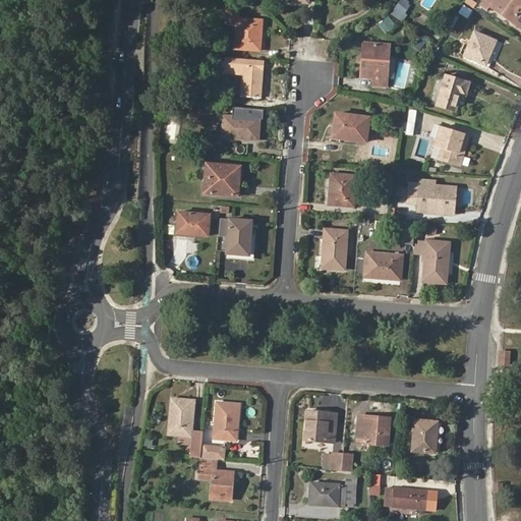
[(409,0),(401,0),(393,11),(402,18),(413,3),(409,0)]
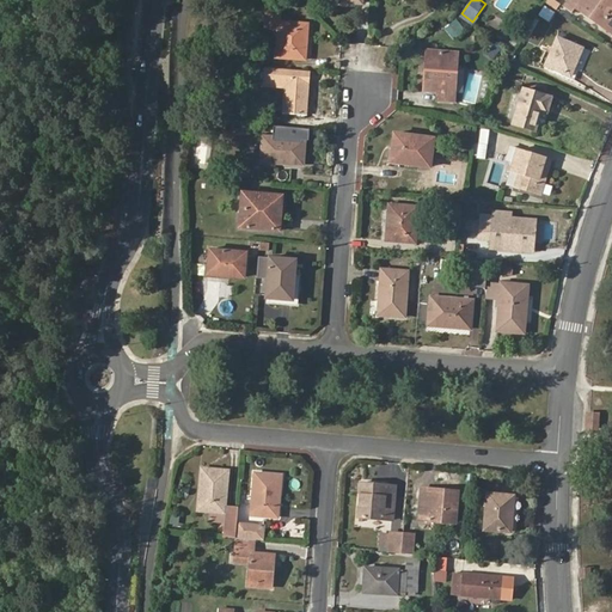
[(548,0),(548,2),(557,10),(562,4),(555,0),(548,0)]
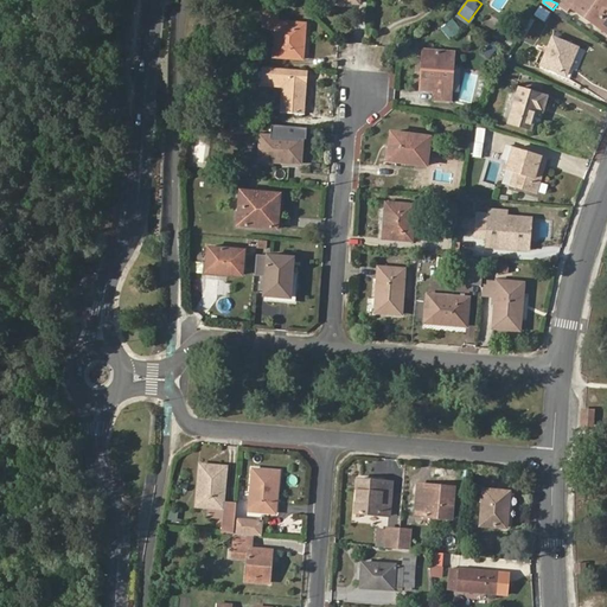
[(570,6),(606,31),(606,0),(564,0),(561,6),(568,11),(570,6)]
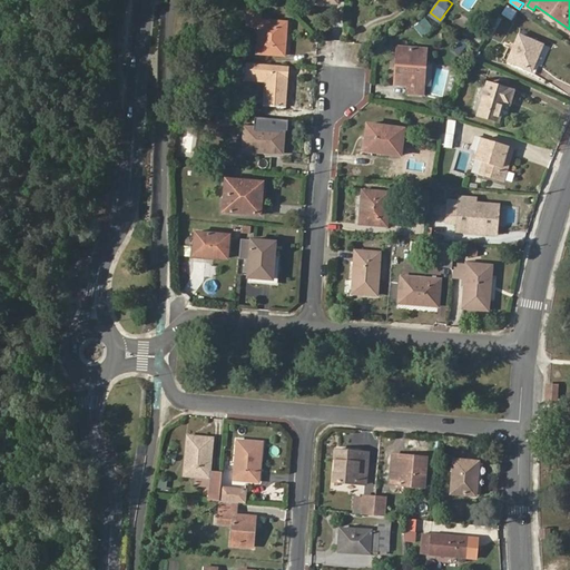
[(500,15),(514,25),(523,13),(508,2),(500,15)]
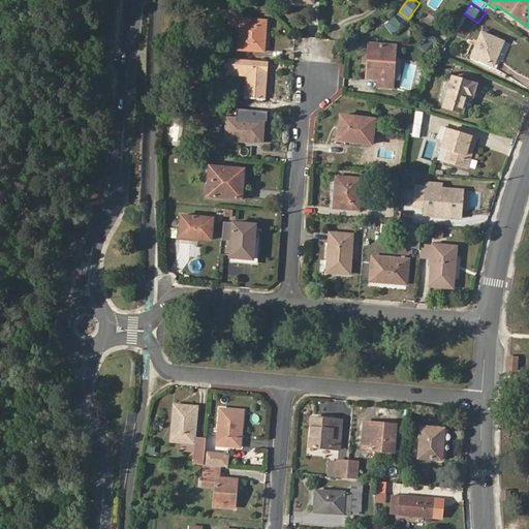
[(240,50),(263,52),(267,22),(242,20),(243,12),(231,11),(230,23),(241,24),(240,50)]
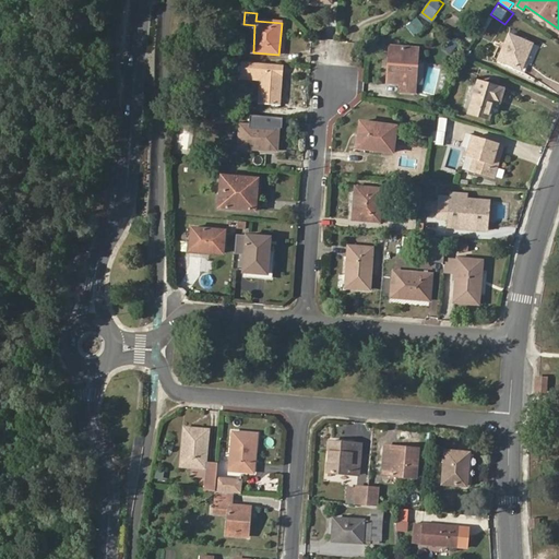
[(499,60),(521,70),(532,45),(510,35),(499,60)]
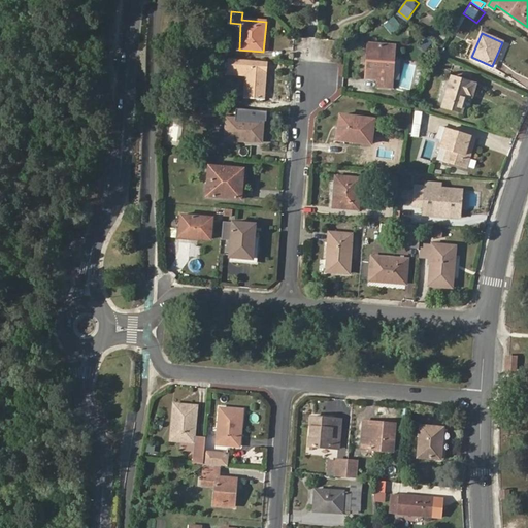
[(378,87),(392,88),(395,46),(369,44),(368,63),(372,64),(371,76),(378,77),(378,87)]
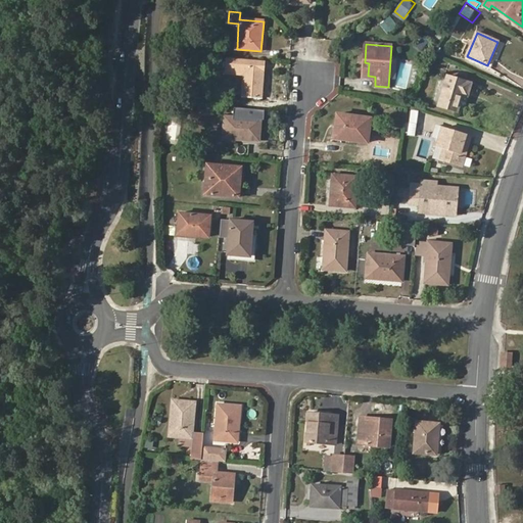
[(242,97),(262,98),(264,73),(244,70),(242,97)]
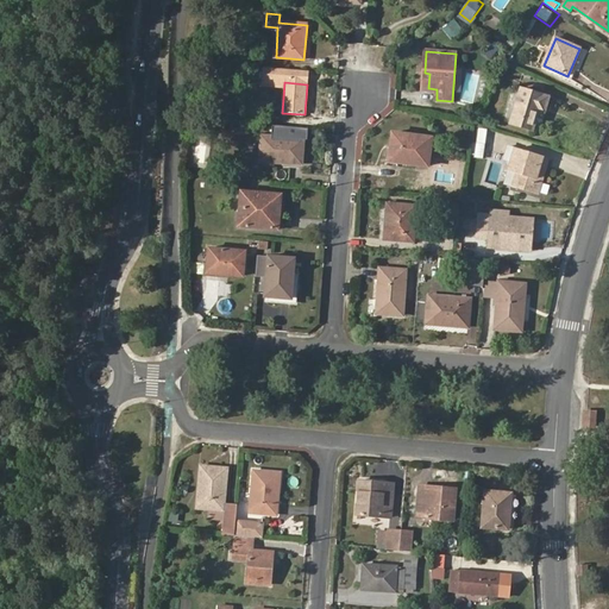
[(512,124),(532,130),(542,95),(521,88),(512,124)]
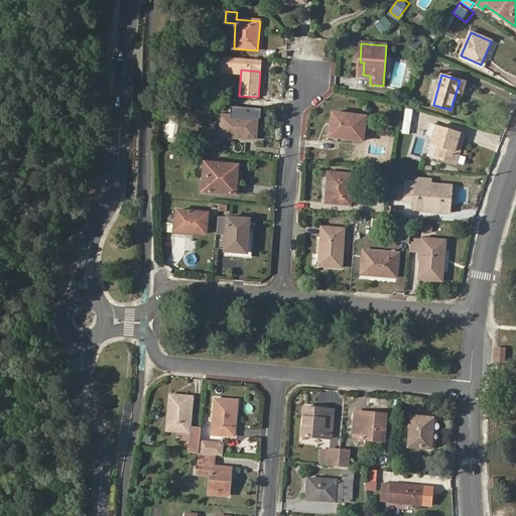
[(331,136),(363,140),(366,118),(335,113),(331,136)]
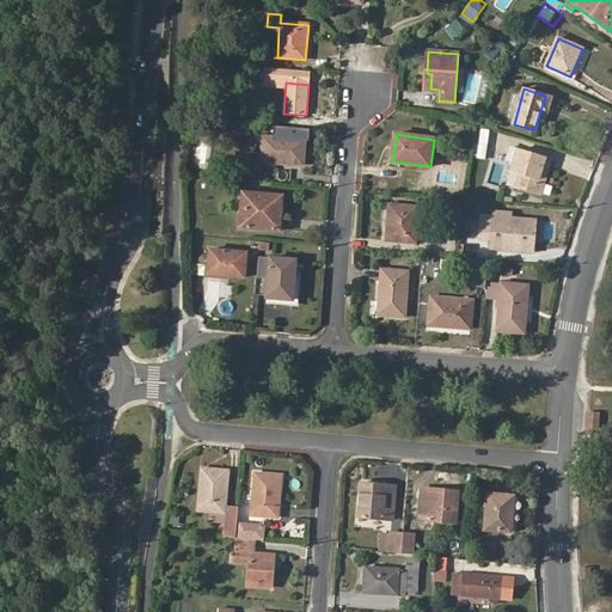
[(262,161),(304,165),(305,140),(264,136),(262,161)]
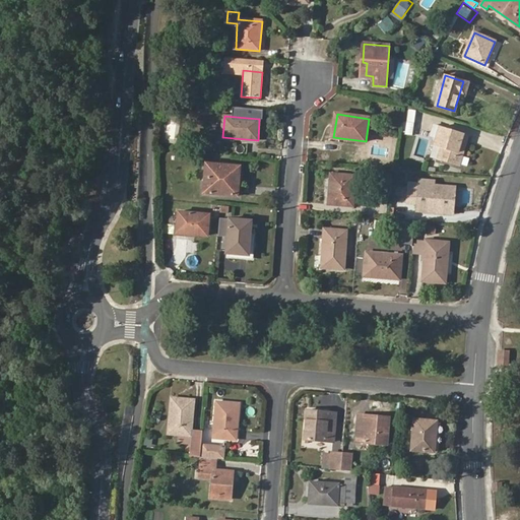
[(432,155),(460,165),(468,136),(440,128),(432,155)]
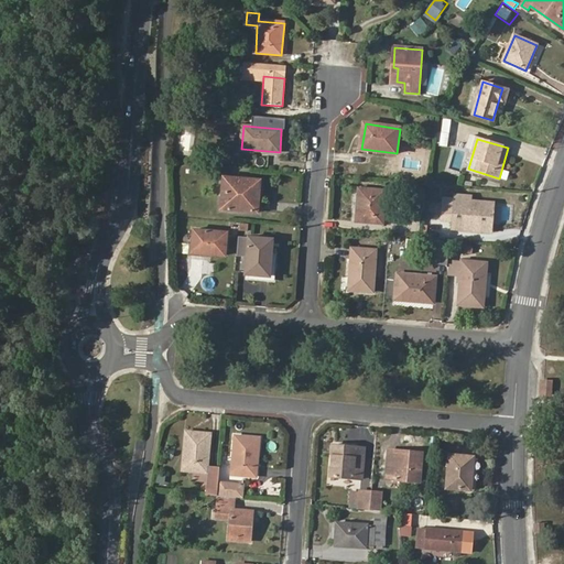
[(221,209),(258,213),(261,181),(224,177),(221,209)]
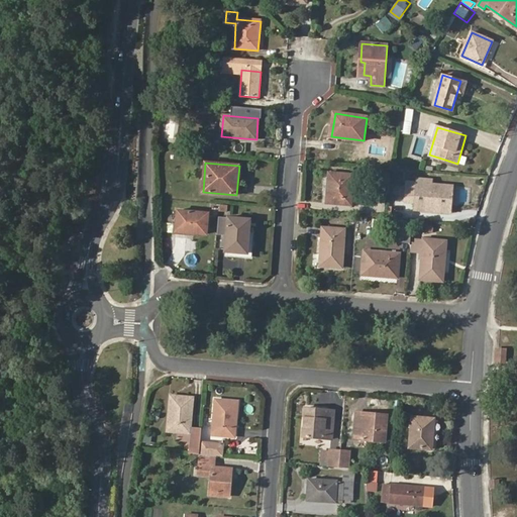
[(327,203),(351,205),(353,176),(330,174),(327,203)]
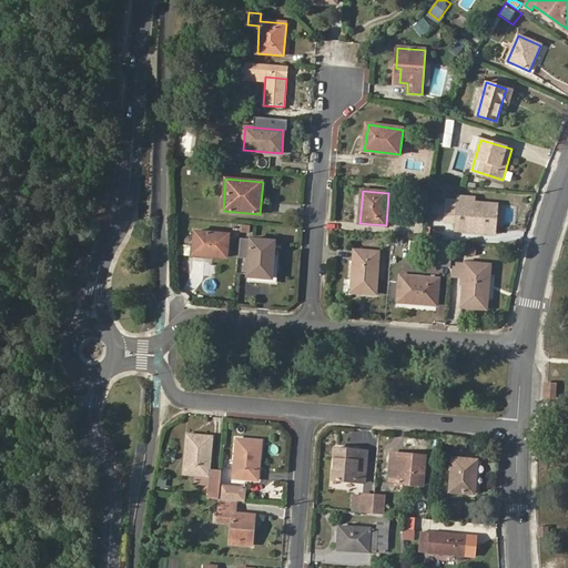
[(456,223),(456,231),(478,232),(478,224),(495,225),(496,204),(474,202),(474,200),(456,199),(456,201),(448,201),(445,221),(456,223)]
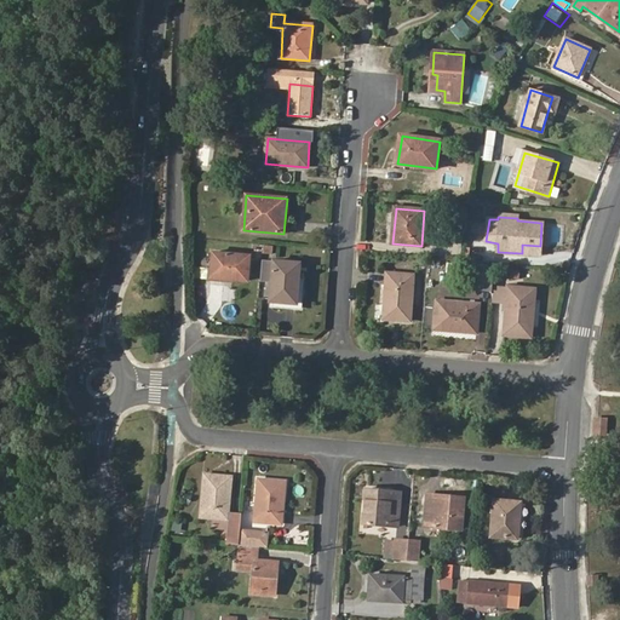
[(264,253),(264,246),(264,245),(252,244),(252,256),(263,257),(264,253)]
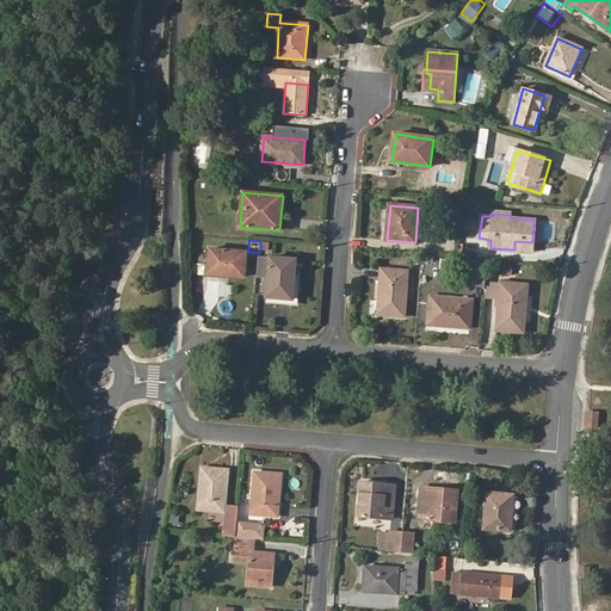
[(514,250),(532,252),(532,242),(514,241),(514,250)]
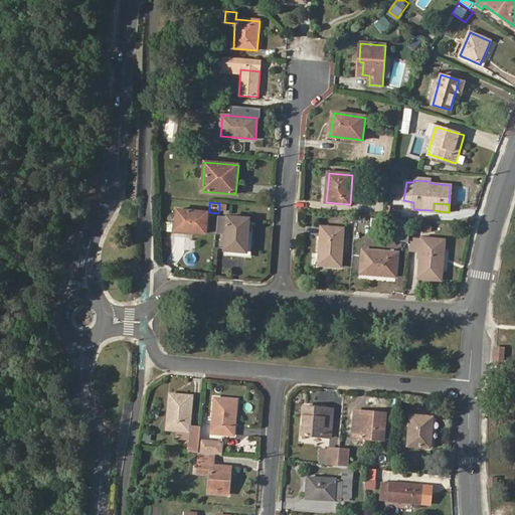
[(174,231),(206,234),(207,212),(176,209),(174,231)]
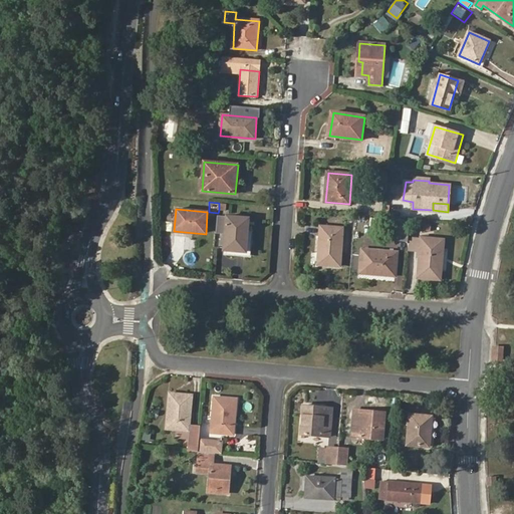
[(218,216),(217,233),(225,234),(226,216),(218,216)]
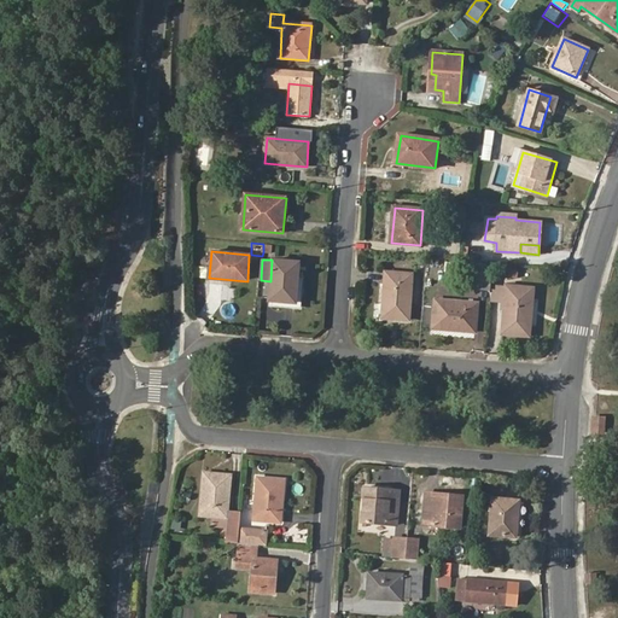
[(268,301),(296,303),(298,283),(295,283),(297,263),(272,260),(270,281),(268,301)]
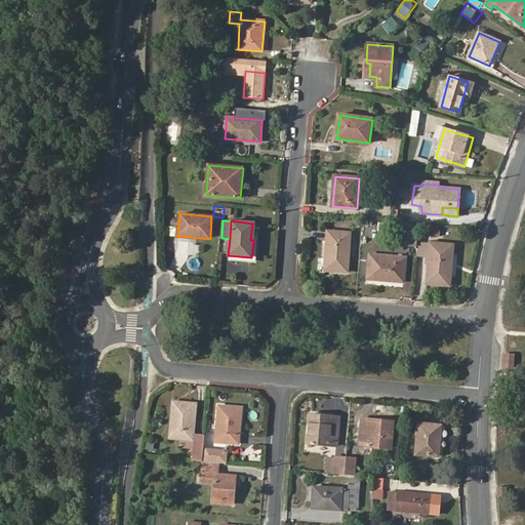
[(325,270),(348,272),(351,233),(327,231),(325,270)]
